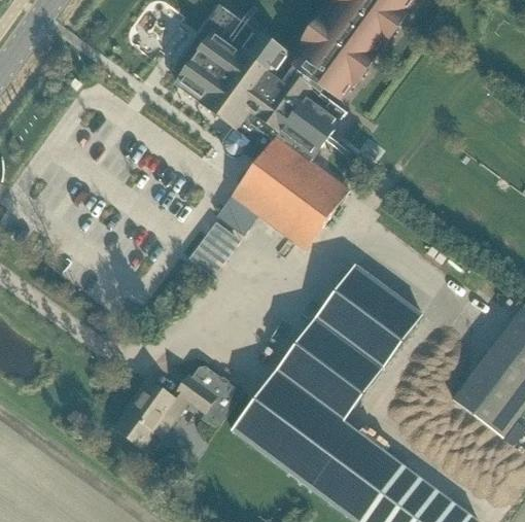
[(199,32),(174,67),(181,72),(175,80),(234,124),(223,137),(226,139),(222,145),(235,154),(240,148),(256,161),(275,135),(307,160),(344,110),(318,92),(323,85),(340,97),(351,81),(353,82),(375,53),(373,51),(381,39),(383,40),(405,11),(403,9),(409,0),(330,0),(329,1),(333,3),(323,15),(321,13),(300,43),(302,45),(293,57),(220,3),(199,32)]
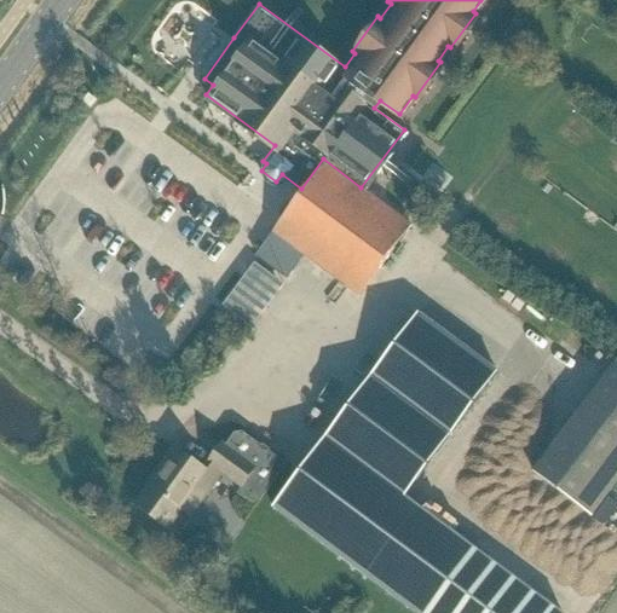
[(408,223),(361,188),(323,158),(301,189),(255,252),(284,275),(303,250),(357,291),(408,223)]
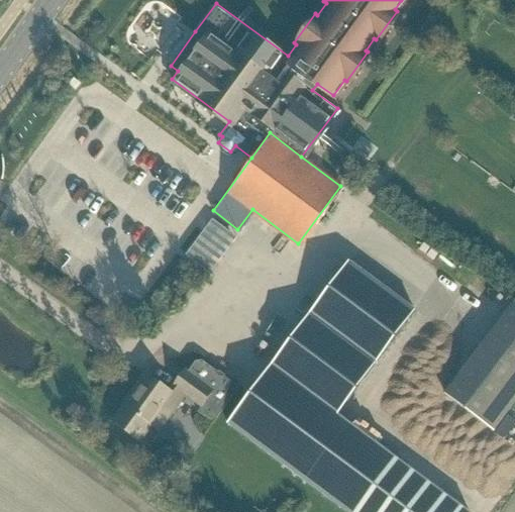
[(268,363),(224,421),(343,509),(387,450),(334,412),(374,360),(413,306),(346,257),(307,310),(268,363)]
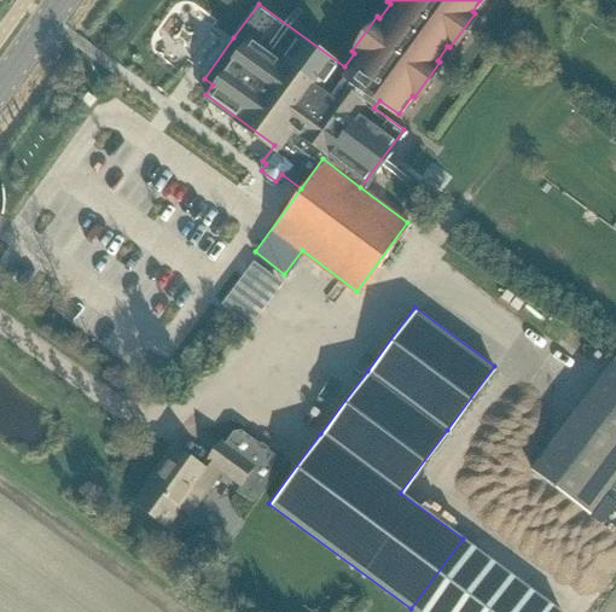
[(615,350),(532,466),(591,508),(615,472),(615,350)]
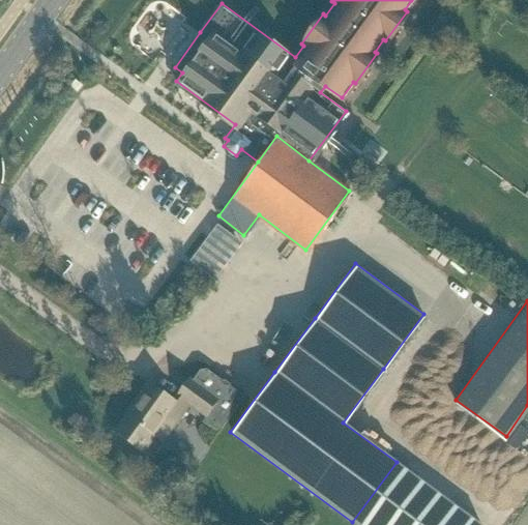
[(149,383),(115,430),(141,449),(153,433),(162,439),(189,401),(222,424),(242,394),(205,368),(200,369),(192,380),(188,378),(173,401),(149,383)]
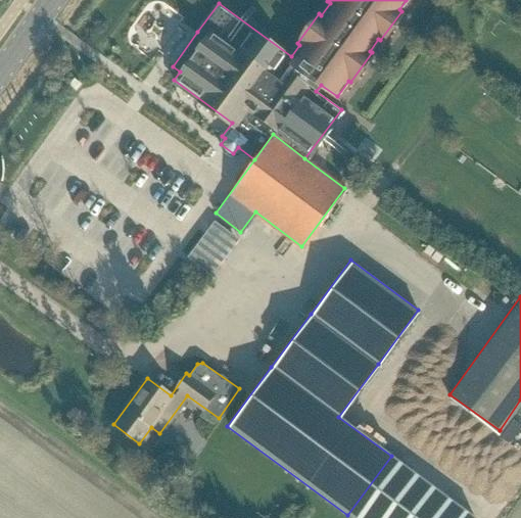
[(472,517),(473,517),(391,456),(347,515),(350,517),(472,517)]
